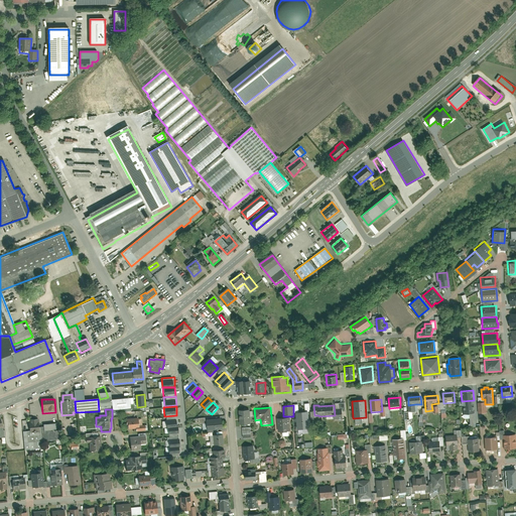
[(250,409),(239,410),(240,426),(251,425),(250,409)]
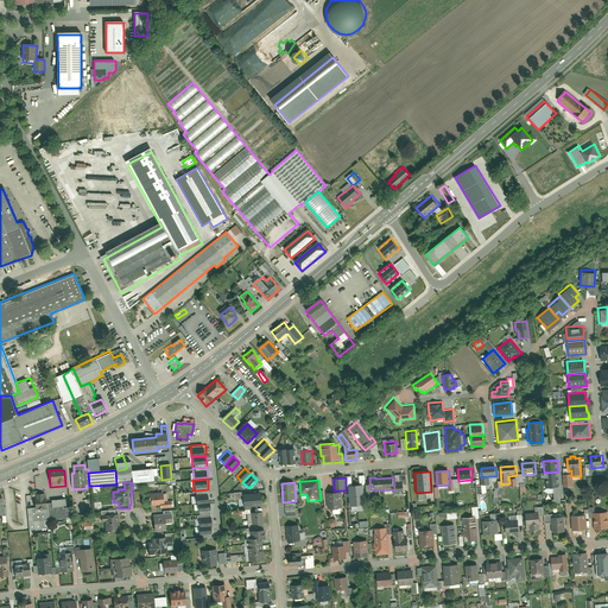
[(209,491),(195,492),(196,502),(210,502),(209,491)]
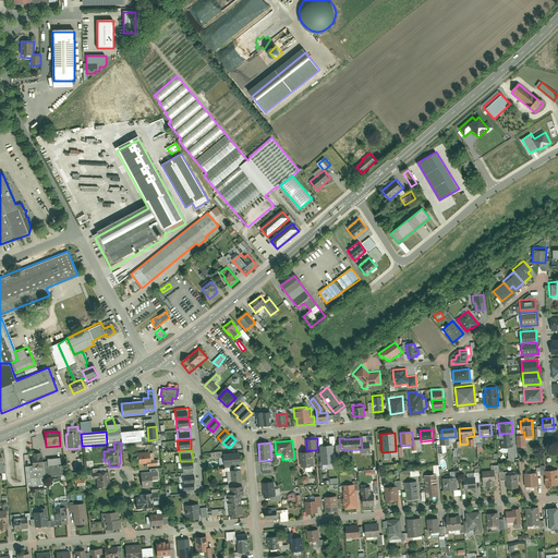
[(462,453),(462,450),(453,450),(455,460),(458,460),(458,453),(462,453)]
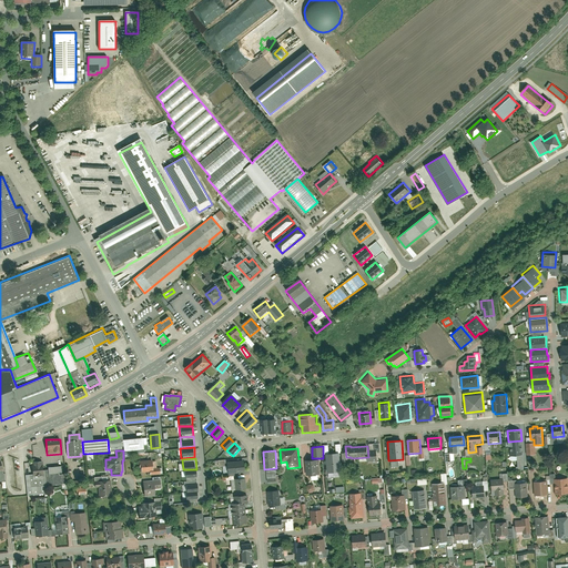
[(320,476),(318,459),(305,460),(306,477),(320,476)]
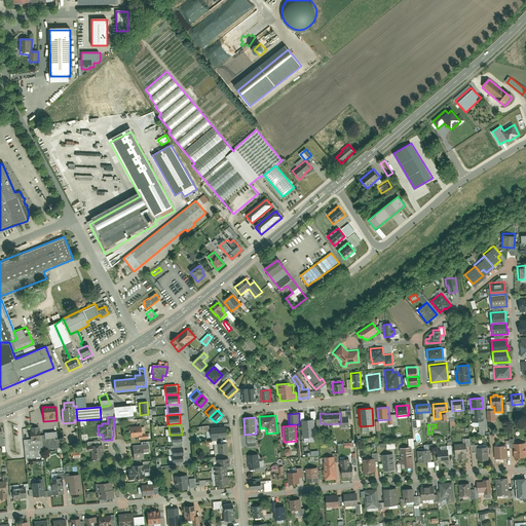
[(130,439),(140,438),(140,441),(149,440),(149,434),(142,435),(142,426),(129,427),(130,439)]
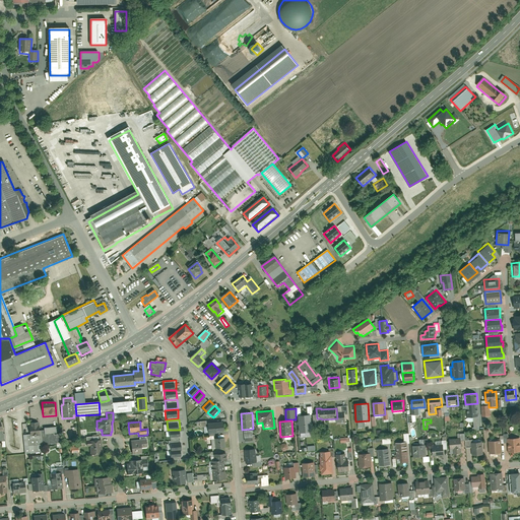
[(59,443),(58,426),(40,428),(39,423),(23,425),(25,453),(42,451),(41,444),(59,443)]
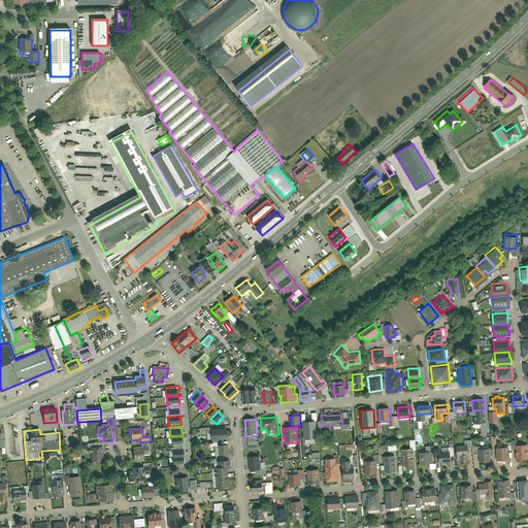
[(212,440),(227,439),(227,429),(211,430),(212,440)]
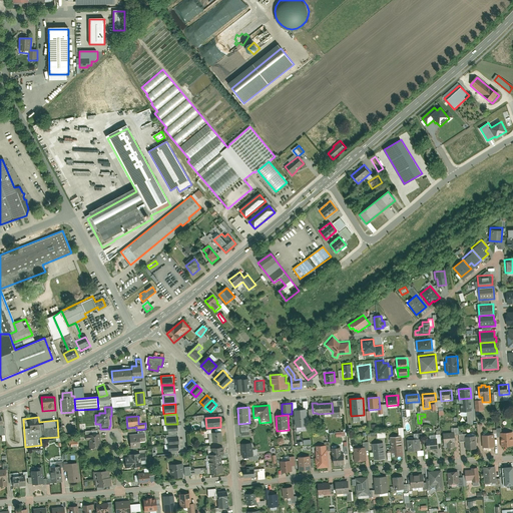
[(177,424),(165,425),(166,434),(178,434),(177,424)]
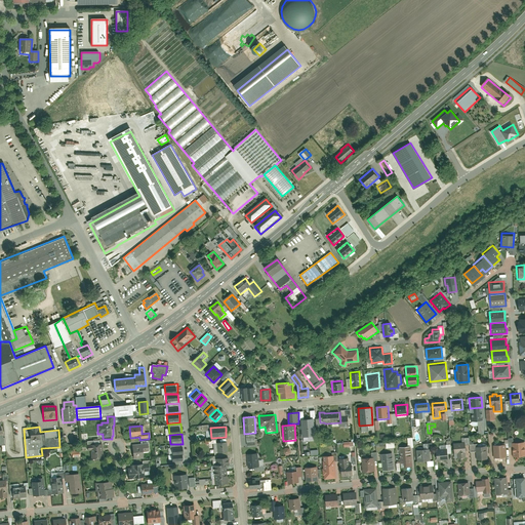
[(255,434),(247,435),(247,446),(256,446),(255,434)]
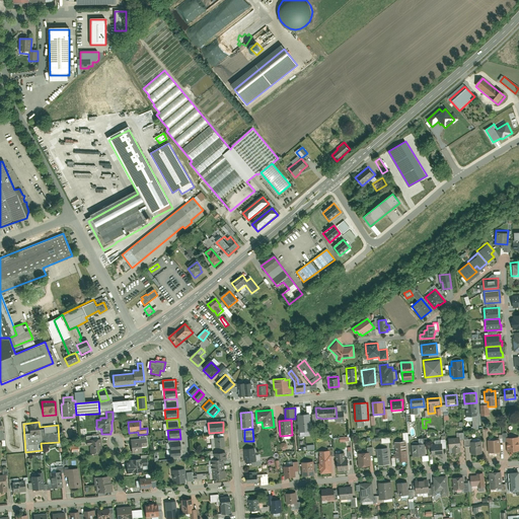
[(225,448),(224,437),(215,437),(216,448),(225,448)]
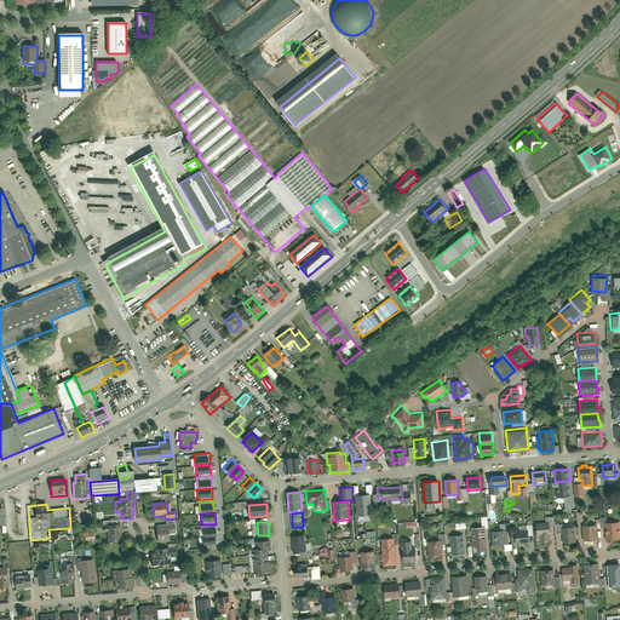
[(619,541),(619,522),(606,523),(607,543),(619,541)]
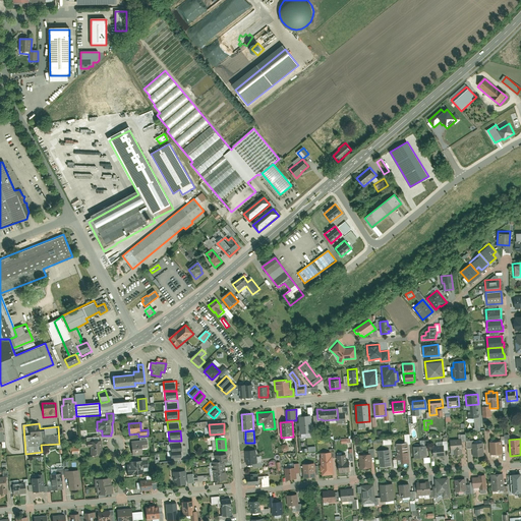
[(181,441),(169,442),(169,451),(182,451),(181,441)]
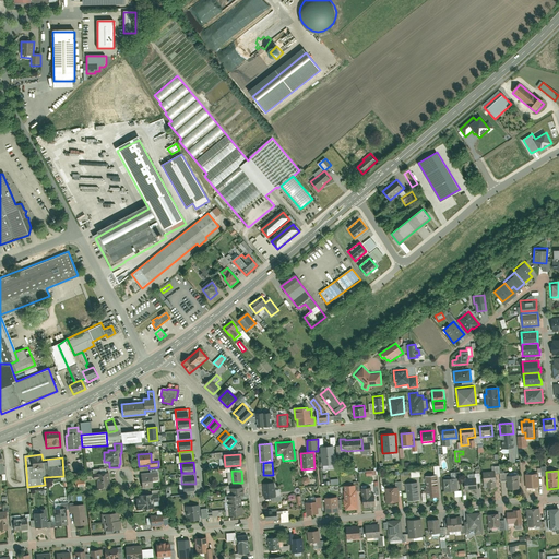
[(497,490),(496,473),(484,473),(485,485),(488,485),(489,490),(497,490)]
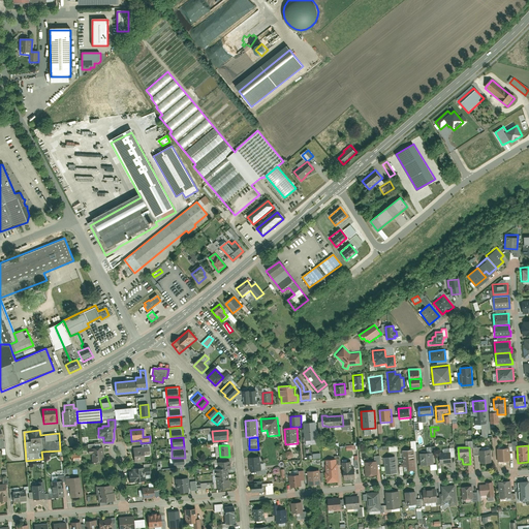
[(104,463),(103,448),(88,449),(88,455),(92,455),(93,464),(104,463)]
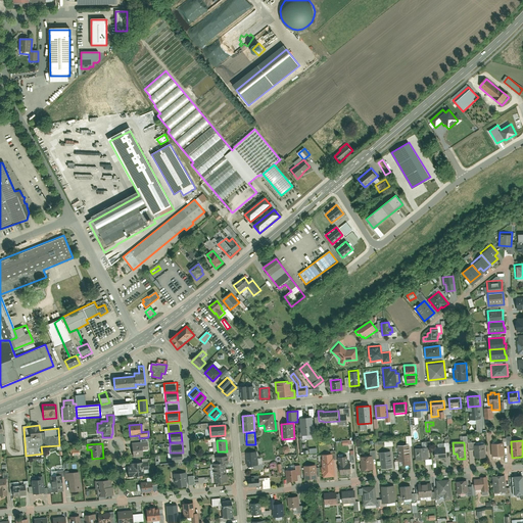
[(132,444),(133,459),(143,458),(143,450),(148,450),(148,443),(132,444)]
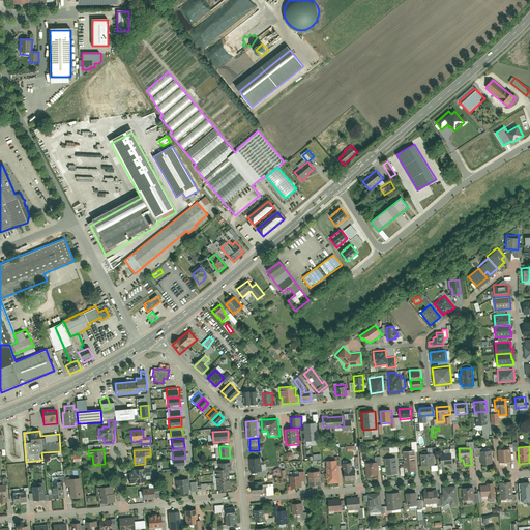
[(510,449),(499,449),(500,464),(511,464),(510,449)]
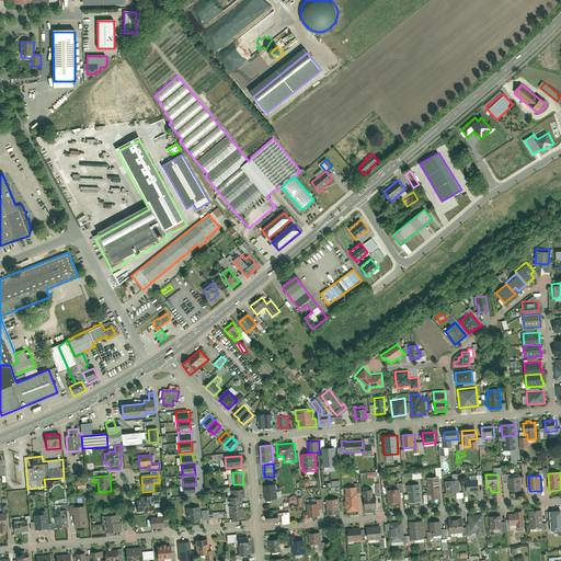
[(428,490),(441,489),(439,478),(427,479),(428,490)]
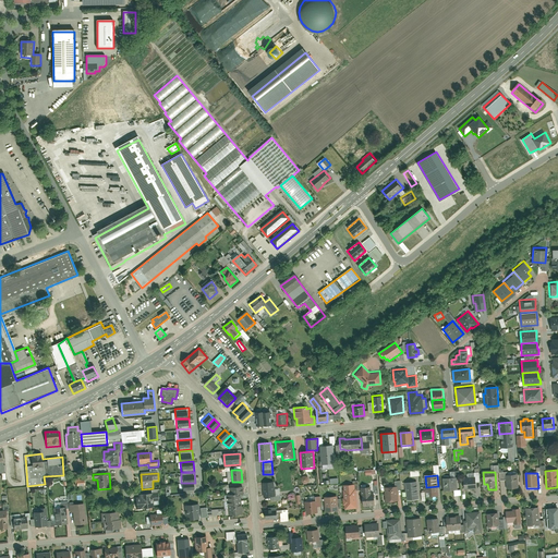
[(519,490),(518,475),(506,476),(507,492),(519,490)]
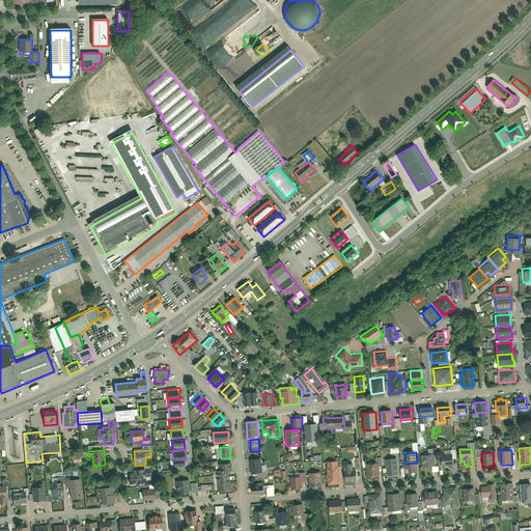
[(72,463),(81,463),(81,454),(72,454),(72,463)]
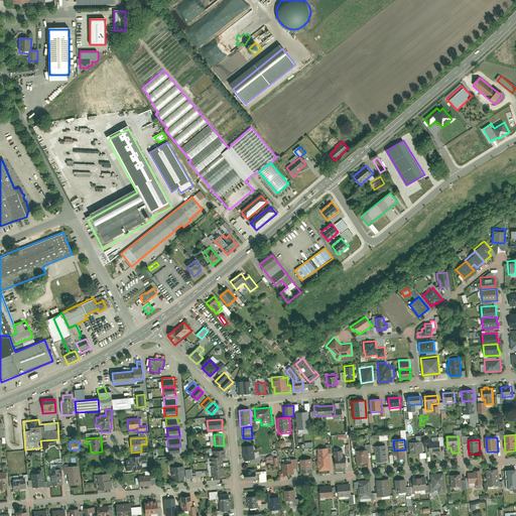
[(423,455),(422,442),(410,443),(411,456),(423,455)]
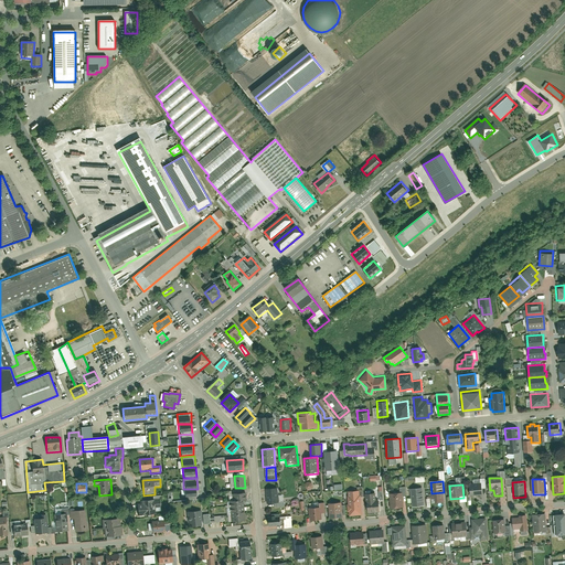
[(483,496),(482,484),(470,486),(471,497),(483,496)]
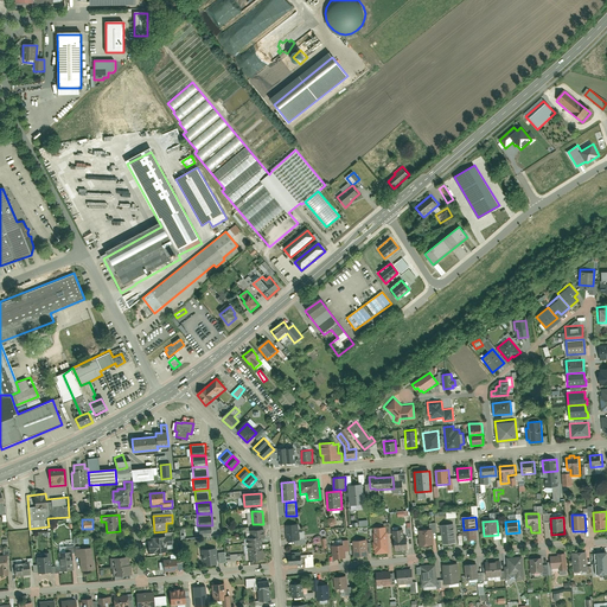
[(299,524),(286,525),(286,542),(300,541),(299,524)]
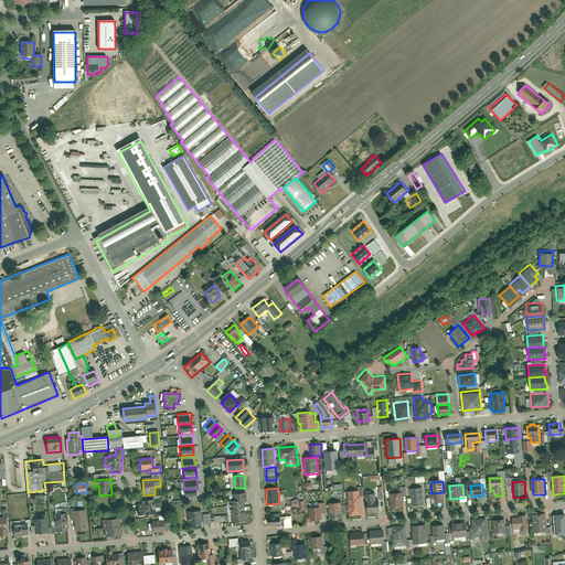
[(425,508),(423,488),(411,489),(413,508),(425,508)]
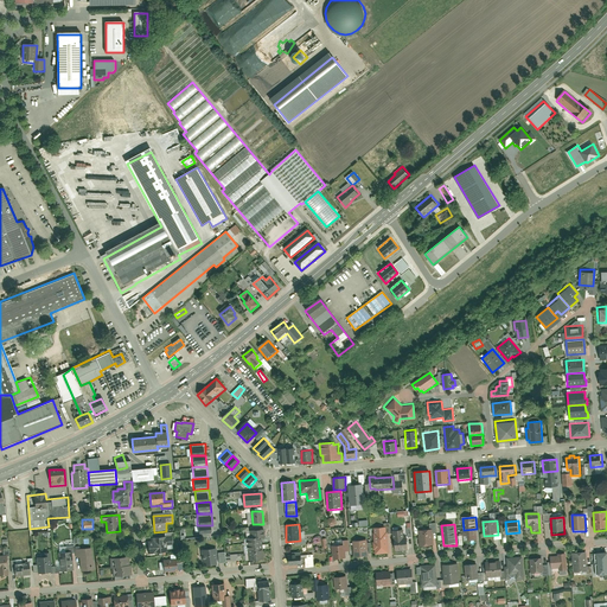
[(212,525),(197,526),(198,537),(212,536),(212,525)]
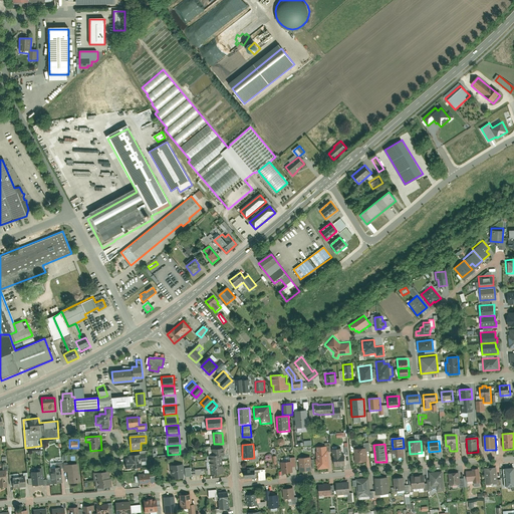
[(317,460),(316,460),(316,467),(318,467),(318,470),(329,469),(328,451),(327,451),(327,447),(317,447),(317,452),(316,452),(317,460)]
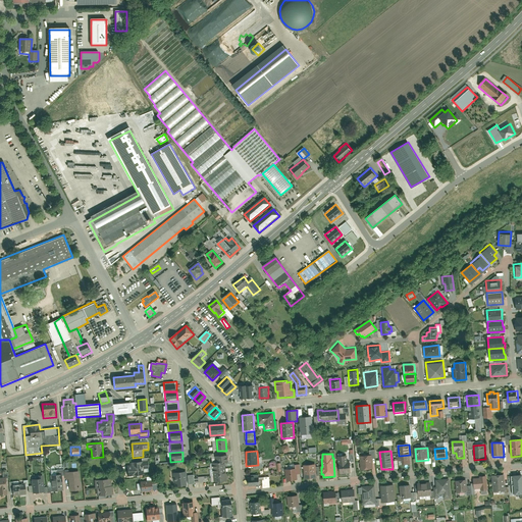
[(400,466),(411,465),(410,455),(399,456),(400,466)]
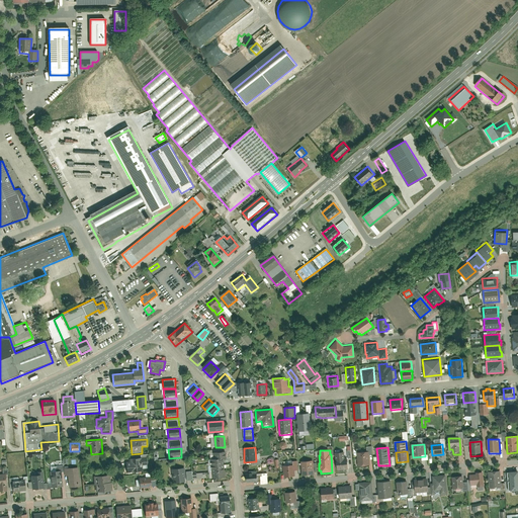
[(370,467),(369,452),(357,453),(358,468),(370,467)]
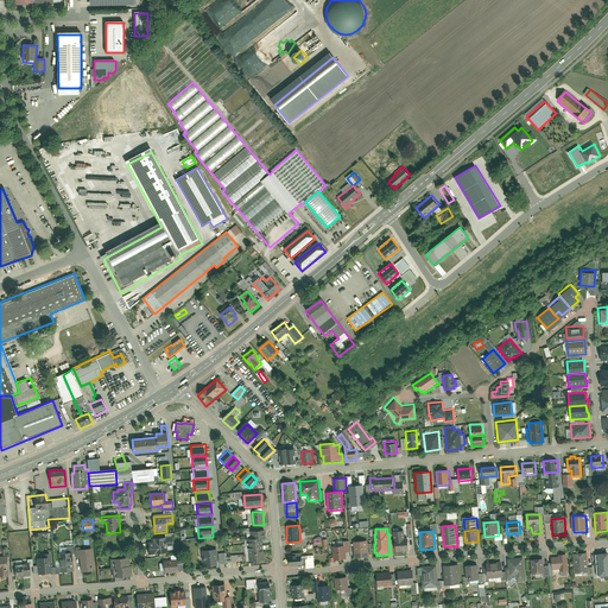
[(407,538),(404,538),(404,532),(394,533),(396,553),(409,552),(407,538)]
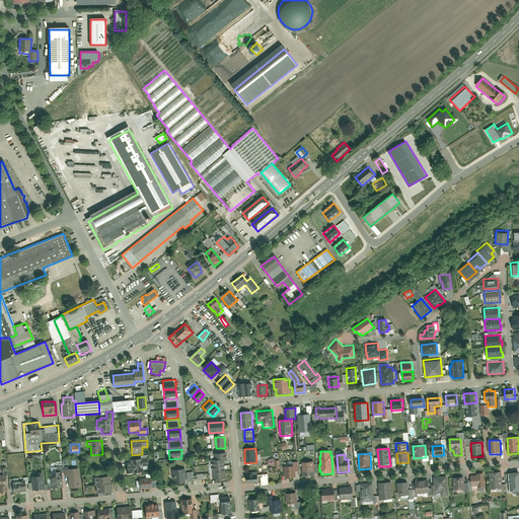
[(147,459),(131,460),(131,465),(127,465),(128,475),(143,474),(143,467),(147,467),(147,459)]
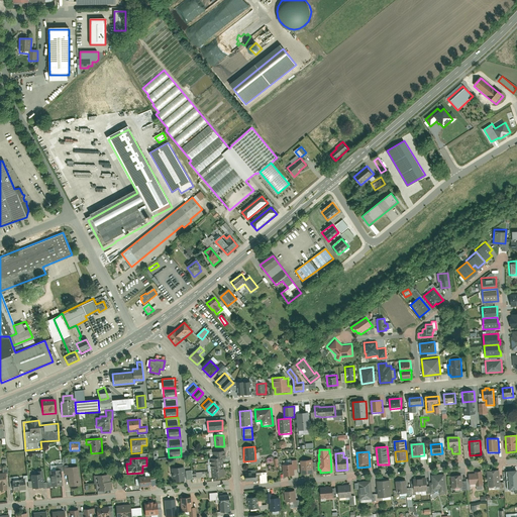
[(314,475),(313,459),(301,460),(302,476),(314,475)]
